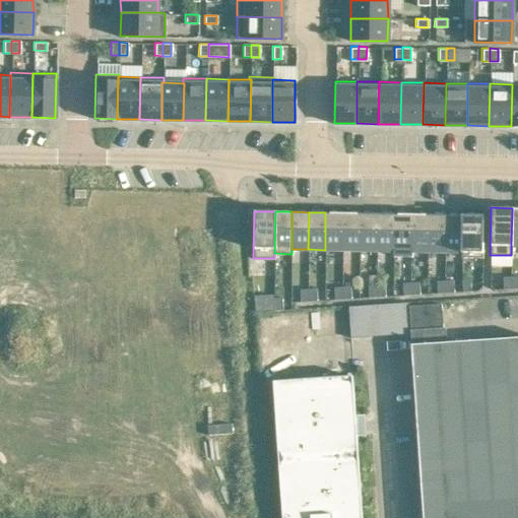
[(342,212),(325,212),(325,250),(341,250),(342,212)]
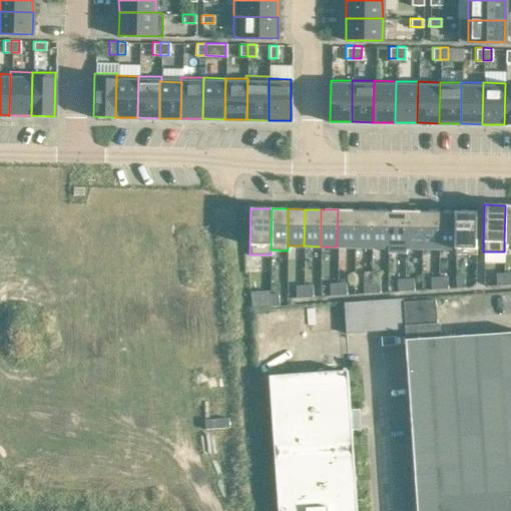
[(355,210),(338,209),(337,246),(354,246),(355,210)]
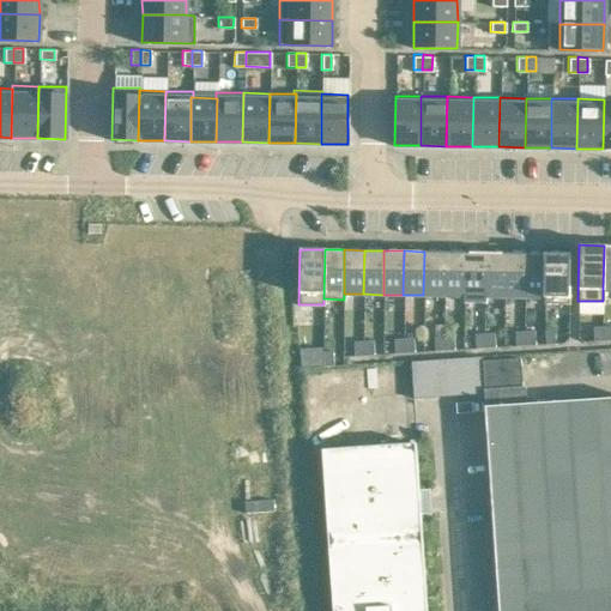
[(423,295),(443,295),(443,252),(424,252),(423,295)]
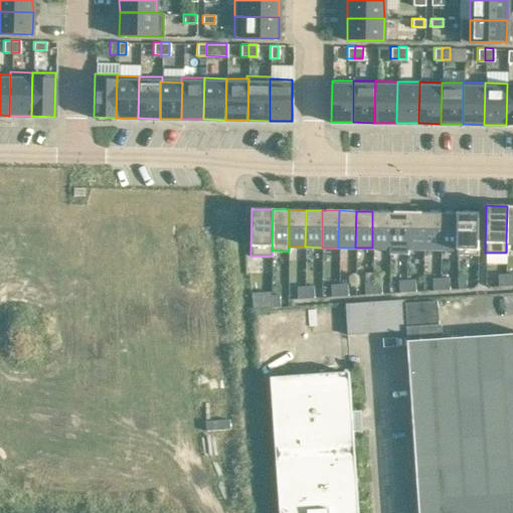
[(389,211),(372,211),(372,247),(388,248),(389,211)]
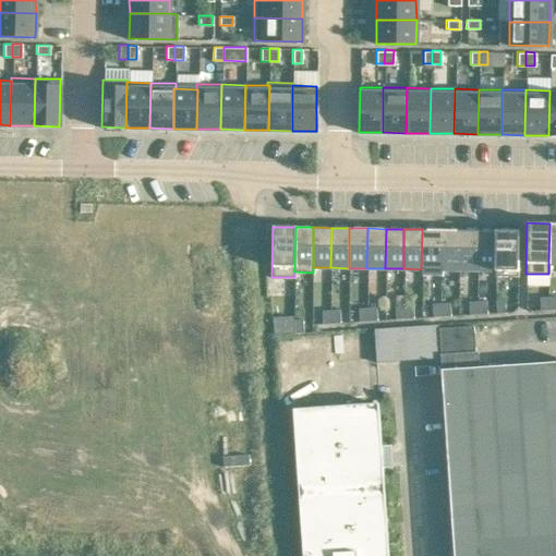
[(421,269),(421,275),(440,275),(442,269),(440,269),(442,229),(422,229),(421,269)]
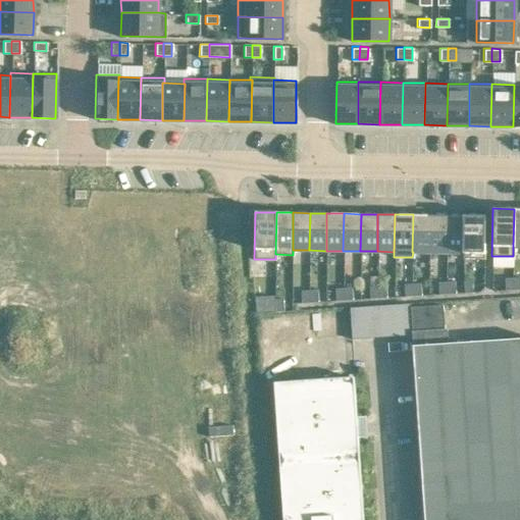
[(429,215),(413,214),(412,252),(413,252),(429,252),(429,215)]
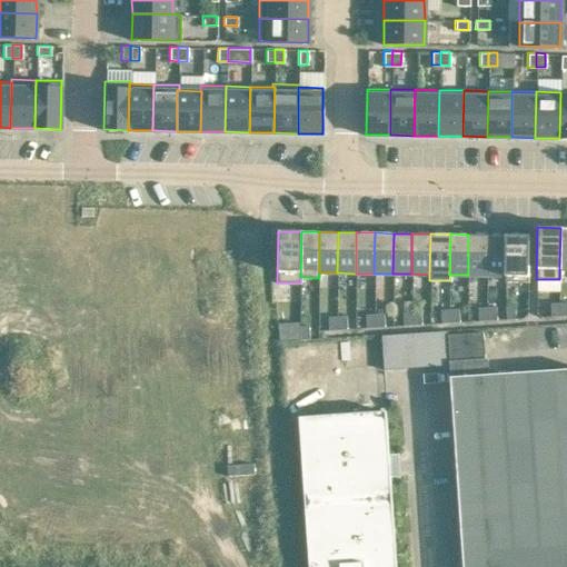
[(487,235),(468,235),(468,275),(486,276),(487,235)]
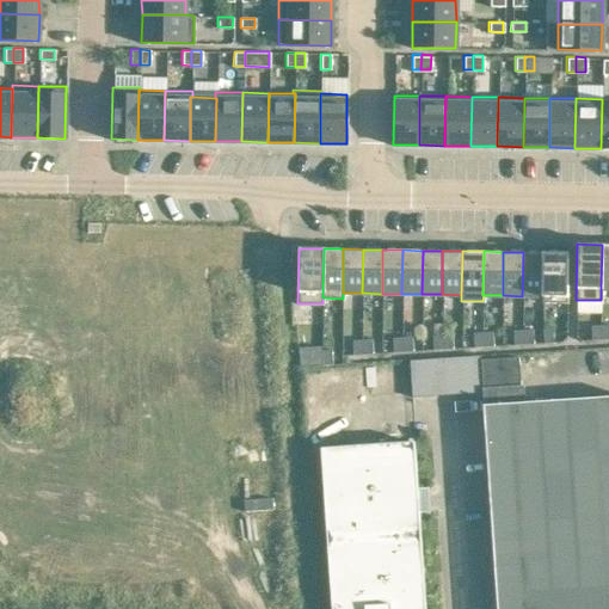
[(522,296),(541,296),(542,252),(523,252),(522,296)]
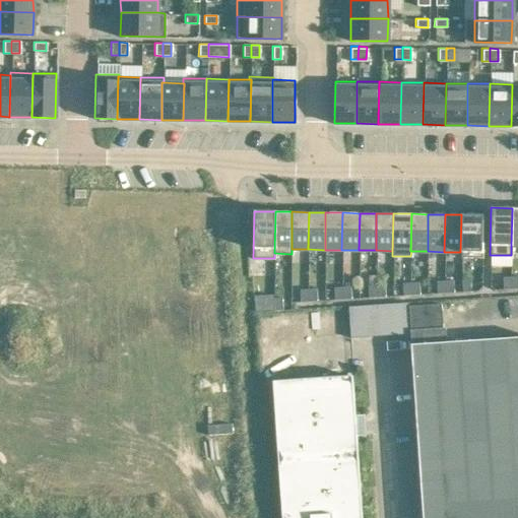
[(482,215),(461,214),(460,252),(460,257),(481,257),(482,215)]
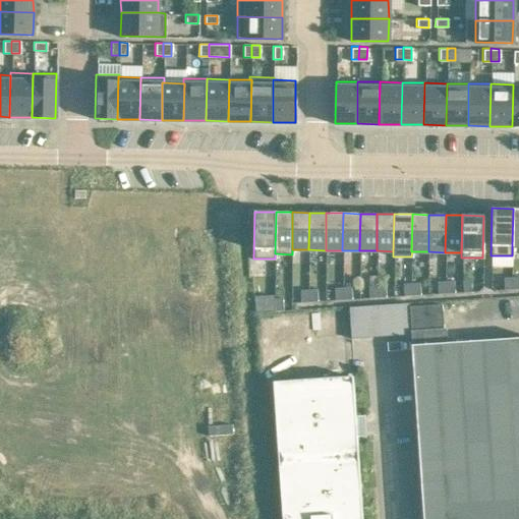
[(511,289),(511,277),(502,277),(503,289),(511,289)]
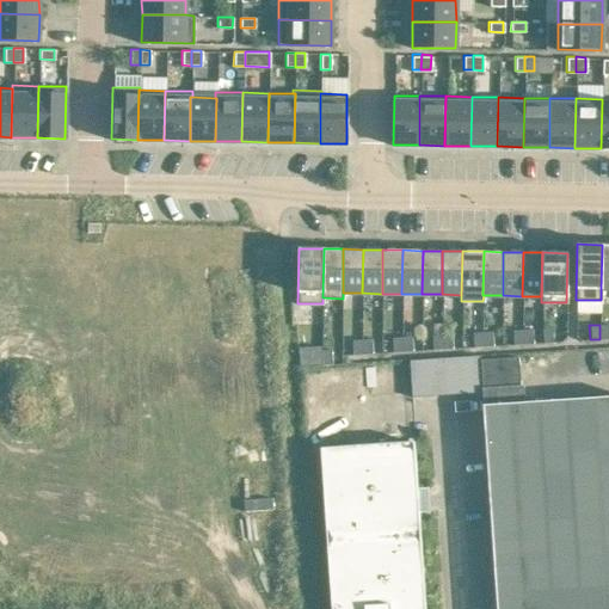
[(522,328),(522,343),(533,342),(531,327),(522,328)]
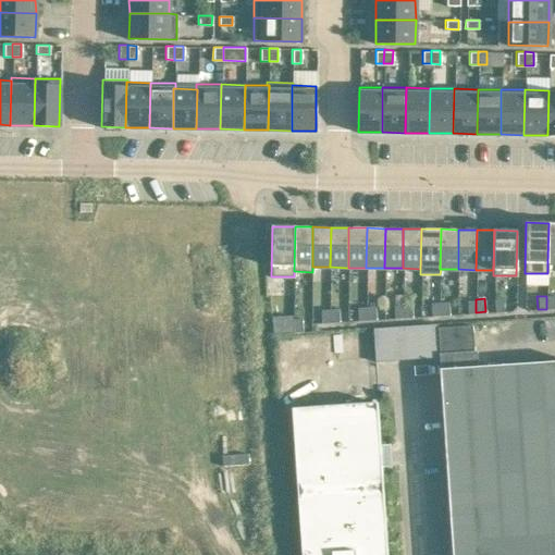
[(503,298),(493,298),(494,311),(503,311),(503,298)]
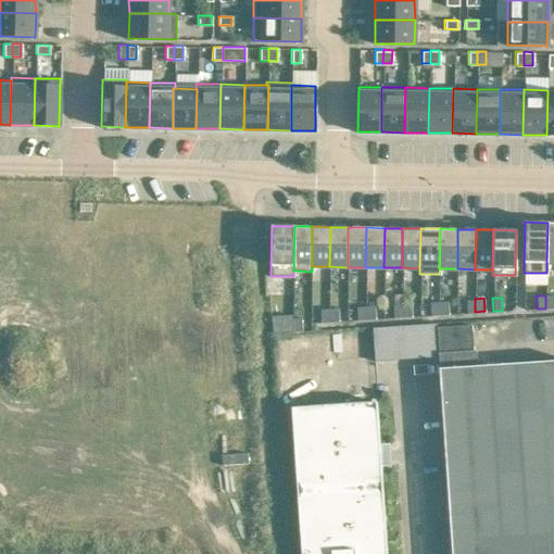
[(475,312),(475,299),(465,299),(466,312),(475,312)]
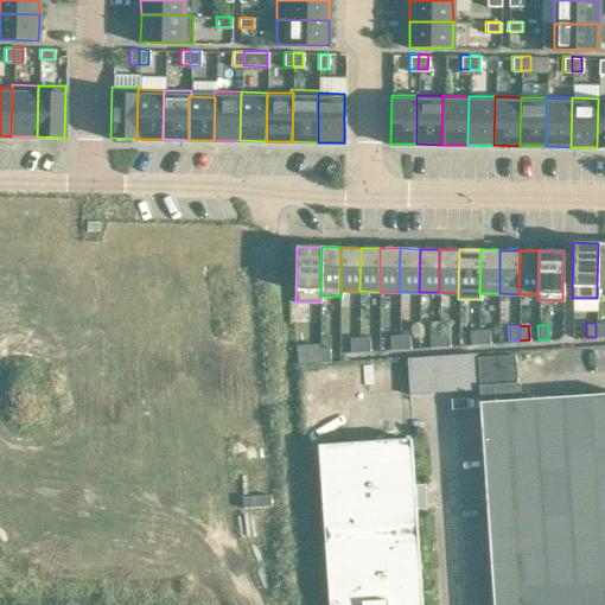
[(478,329),(479,343),(489,343),(488,328),(478,329)]
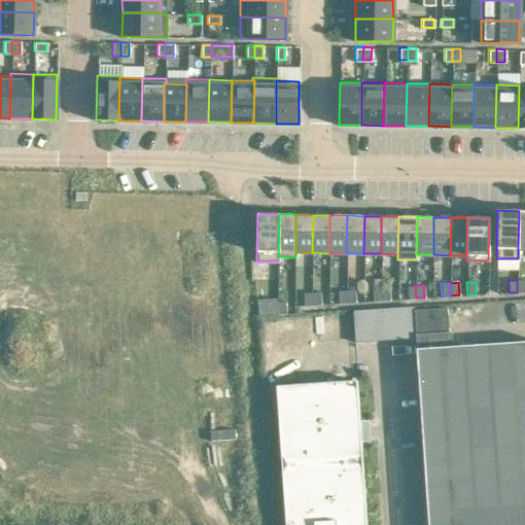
[(416,298),(415,285),(407,286),(408,299),(416,298)]
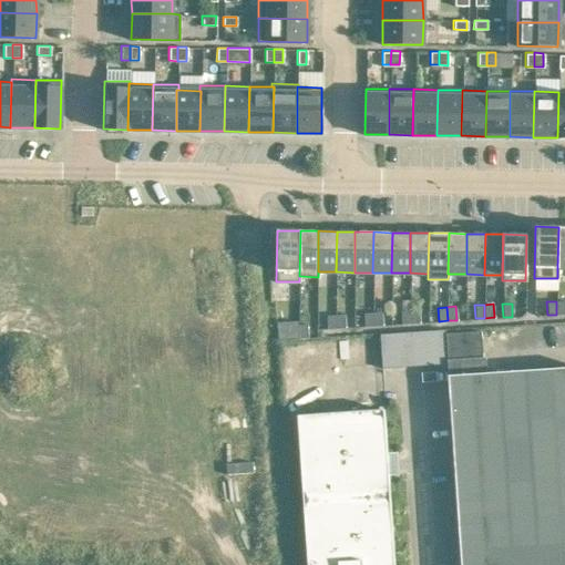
[(410,322),(409,309),(400,310),(401,324),(410,322)]
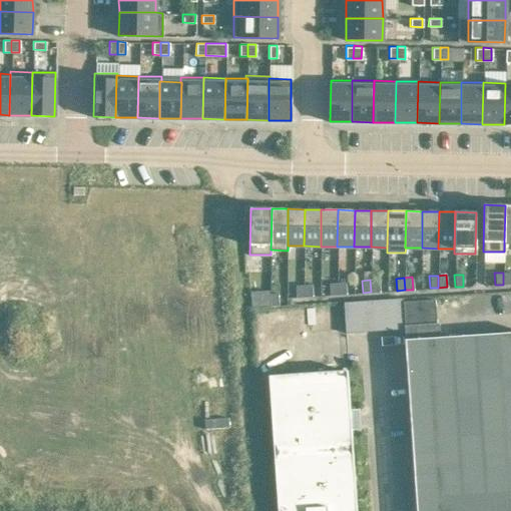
[(378,280),(370,280),(371,292),(379,292),(378,280)]
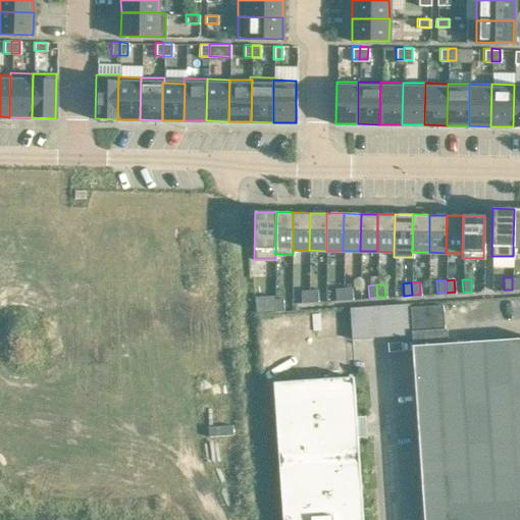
[(343,288),(343,300),(352,299),(351,287),(343,288)]
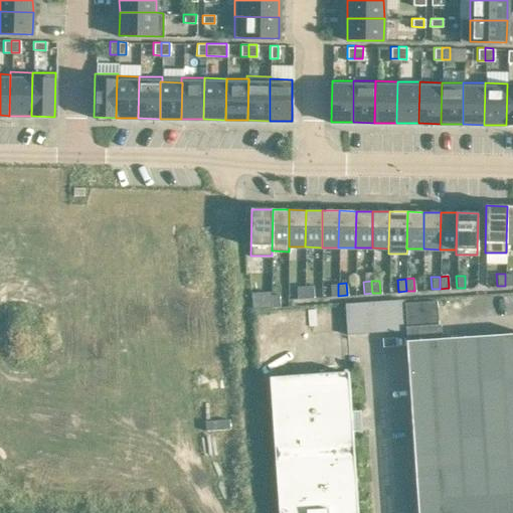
[(338,296),(338,284),(329,284),(330,296),(338,296)]
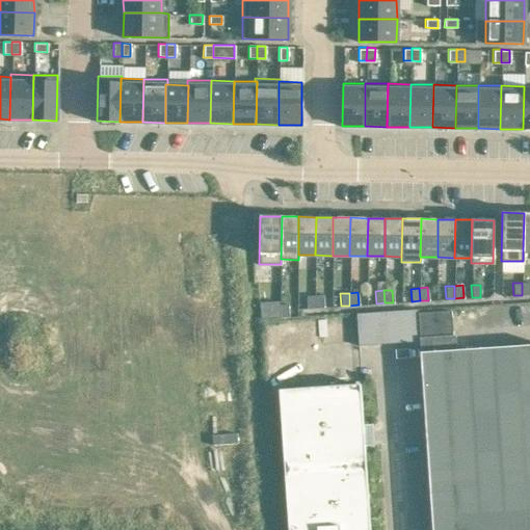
[(322,294),(314,295),(315,308),(323,307),(322,294)]
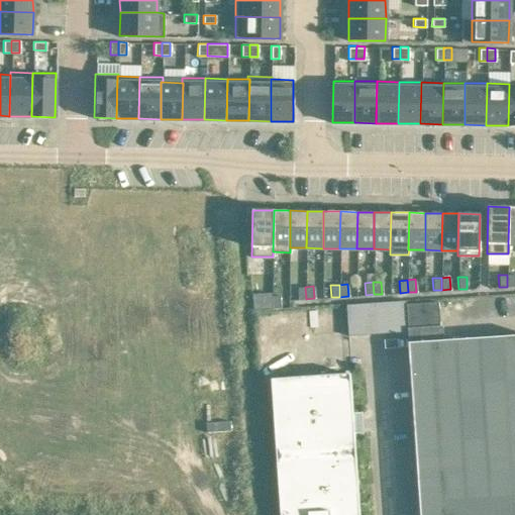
[(298,300),(306,299),(305,287),(297,287),(298,300)]
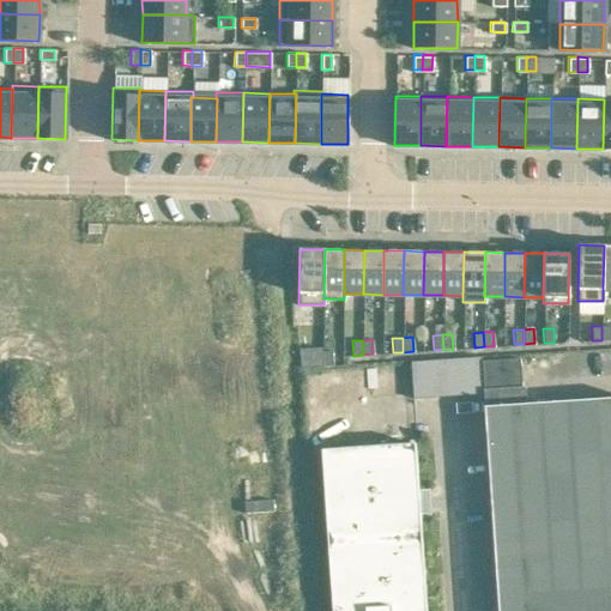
[(321,348),(298,349),(300,366),(322,364),(321,351),(321,348)]
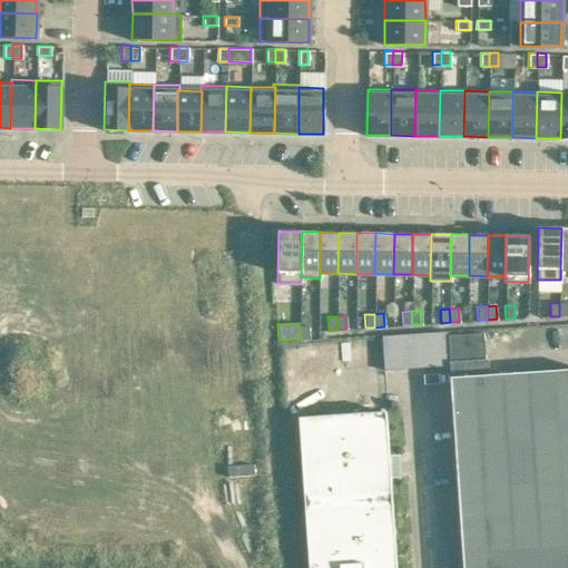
[(307,325),(299,326),(300,339),(300,340),(309,339),(307,325)]
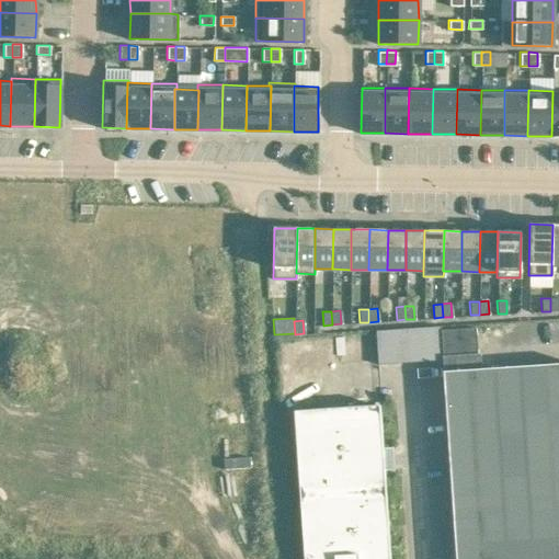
[(440,326),(374,329),(377,364),(443,360),(442,356),(441,329),(440,326)]
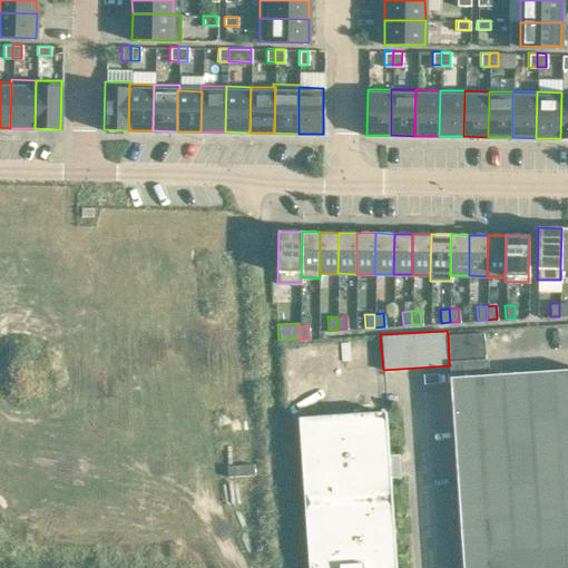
[(483,332),(448,334),(449,362),(485,360),(483,332)]
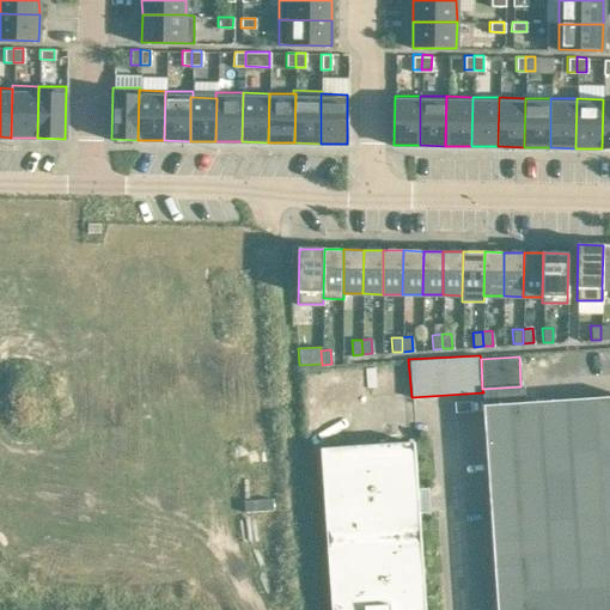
[(520,386),(482,389),(483,392),(483,406),(525,403),(524,386),(520,386)]
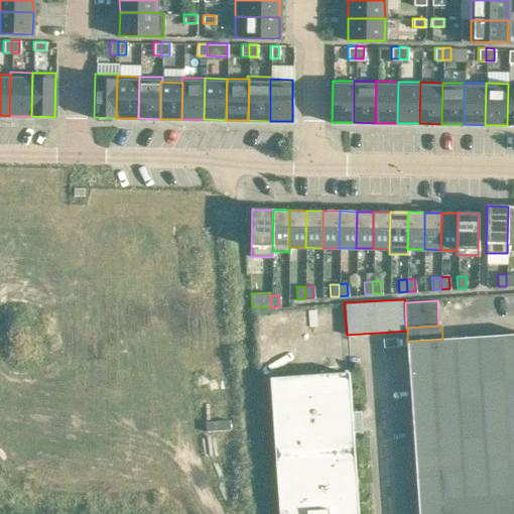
[(513,513),(513,334),(442,340),(407,342),(418,513),(513,513)]
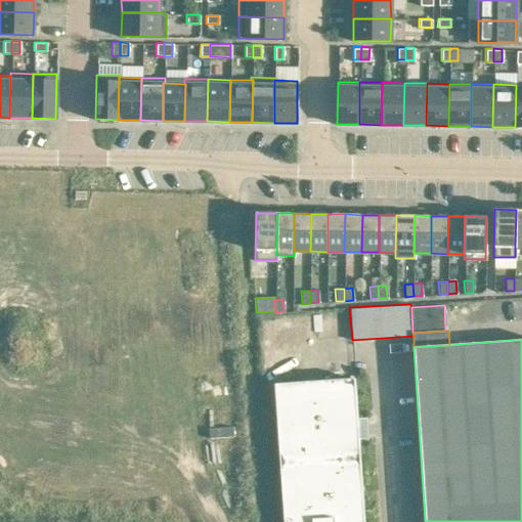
[(283,521),(363,521),(354,378),(273,383),(283,521)]
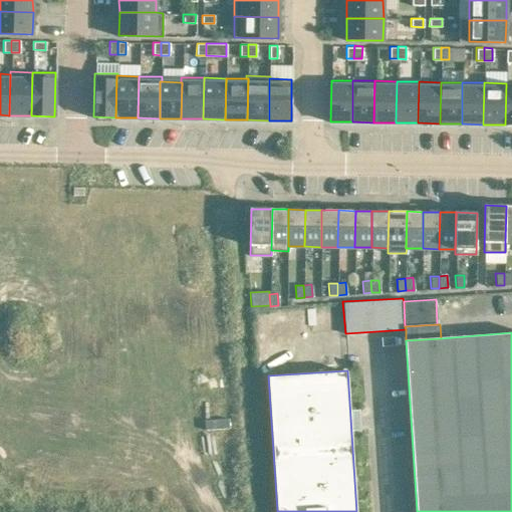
[(207,432),(208,451),(232,450),(231,431),(207,432)]
